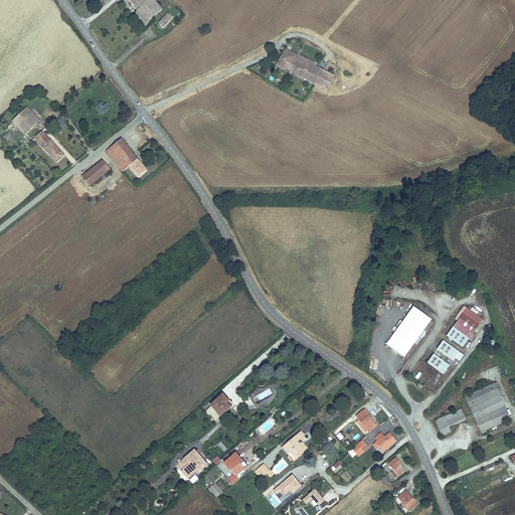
[(162,9),(154,0),(131,0),(138,9),(138,10),(146,22),(162,9)]
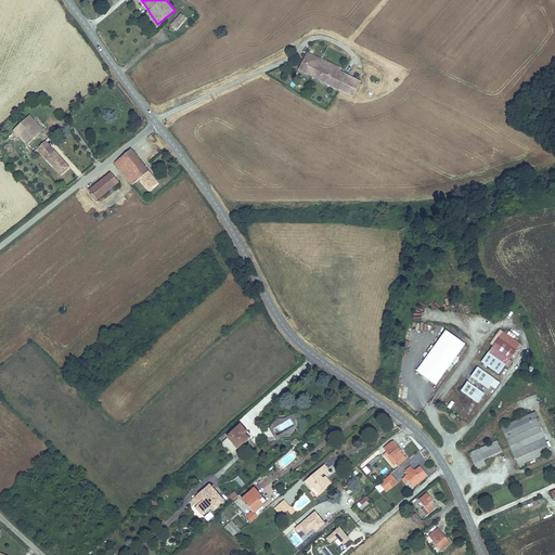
[(172,26),(176,28),(177,29),(185,18),(181,14),(171,25),(172,26)]
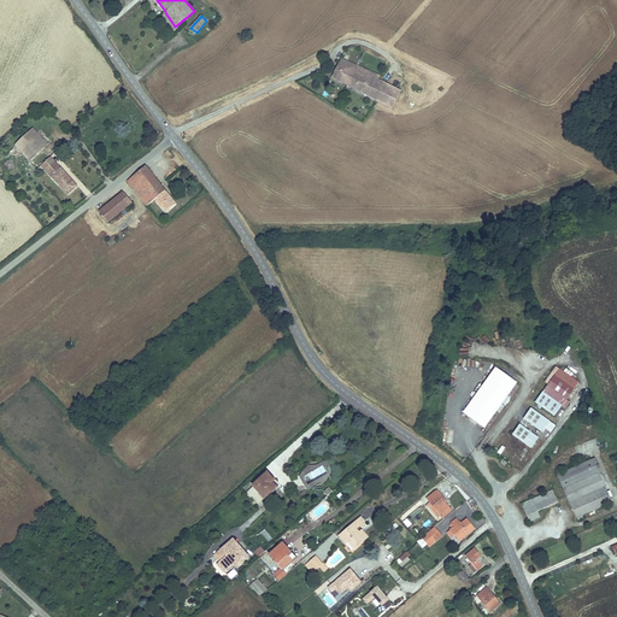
[(341,59),(340,63),(377,80),(380,76),(341,59)]
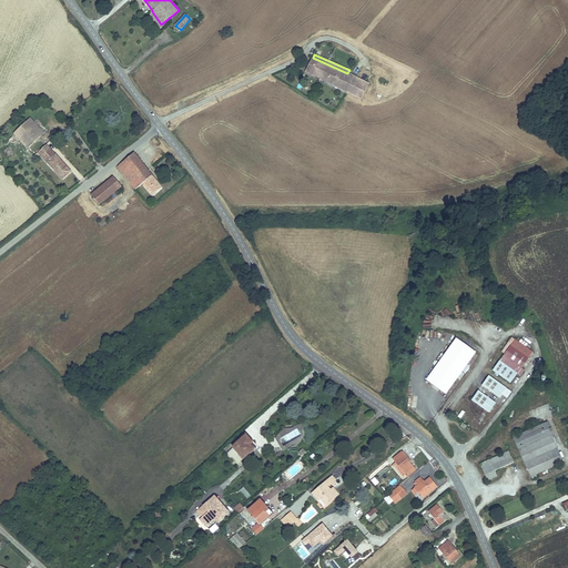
[(347,92),(355,77),(347,73),(313,58),(306,71),(347,92)]
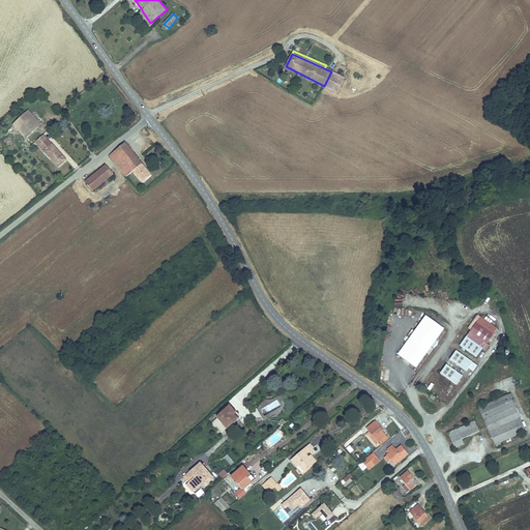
[(344,79),(331,71),(324,86),(336,92),(344,79)]
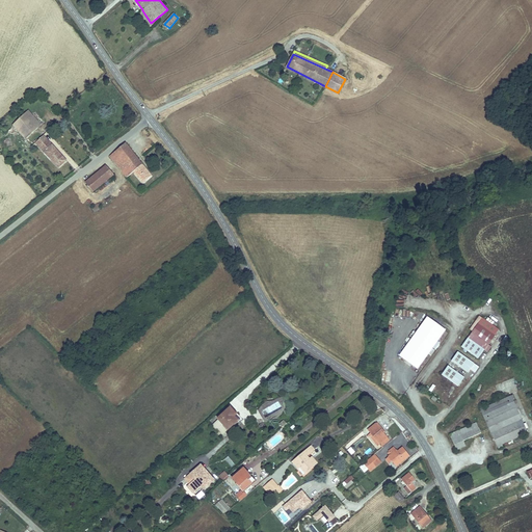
[(41,125),(28,111),(14,126),(26,138),(41,125)]
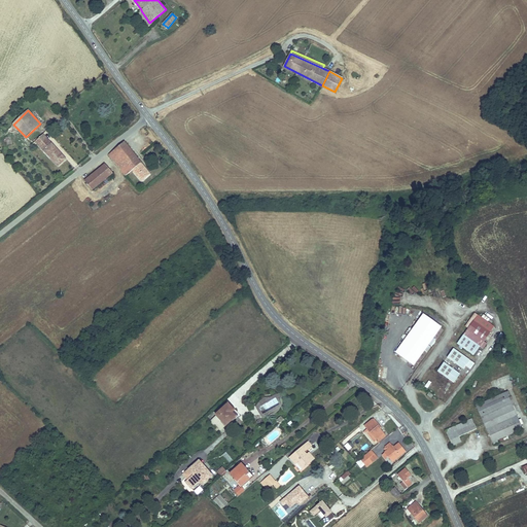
[(43,134),(35,142),(59,166),(66,160),(43,134)]
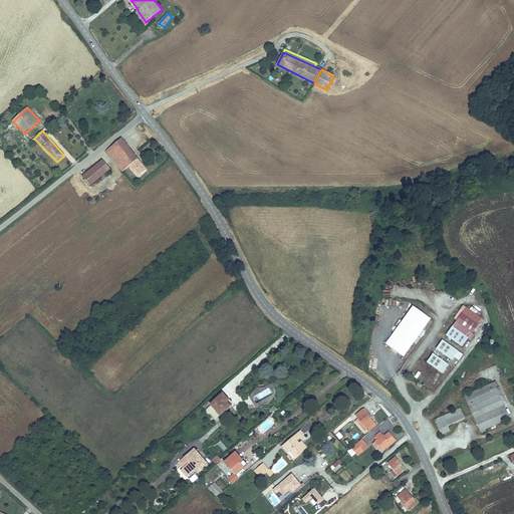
[(106,151),(118,165),(133,154),(121,139),(106,151)]
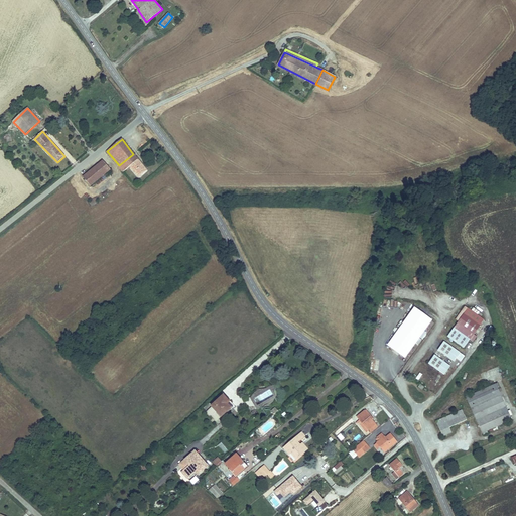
[(119,165),(124,171),(130,166),(139,177),(147,170),(133,154),(119,165)]
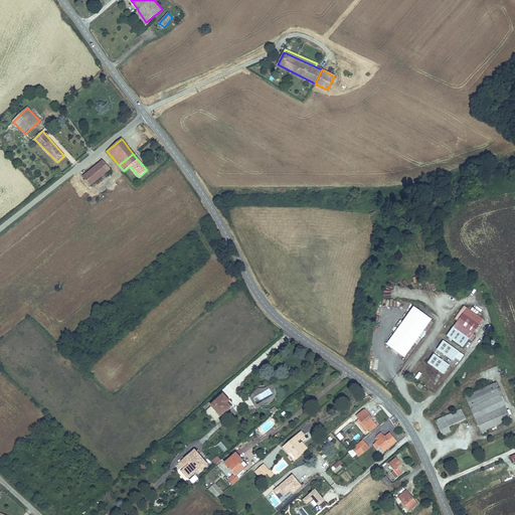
[(82,177),(91,186),(111,170),(103,161),(82,177)]
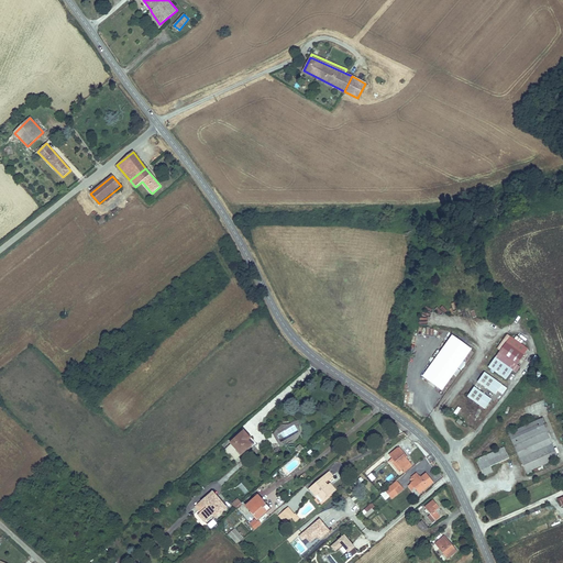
[(518,333),(515,339),(521,343),(525,339),(518,333)]
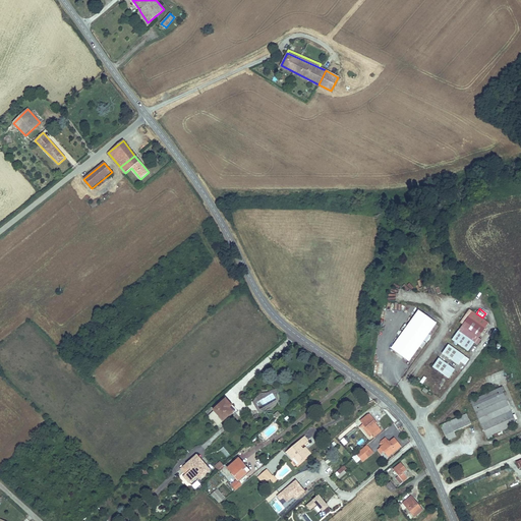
[(419,311),(392,349),(409,361),(436,324),(419,311)]
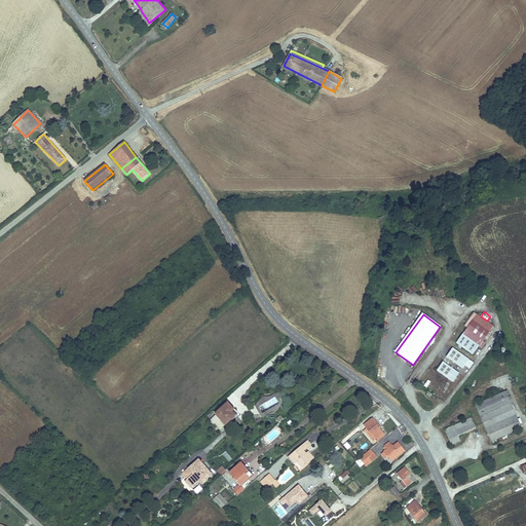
[(478,314),(466,330),(473,334),(472,335),(475,337),(476,336),(483,341),(493,326),(478,314)]
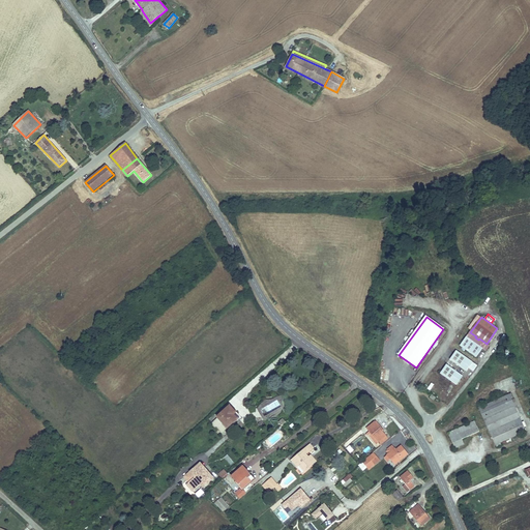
[(466,337),(460,346),(476,357),(482,349),(466,337)]
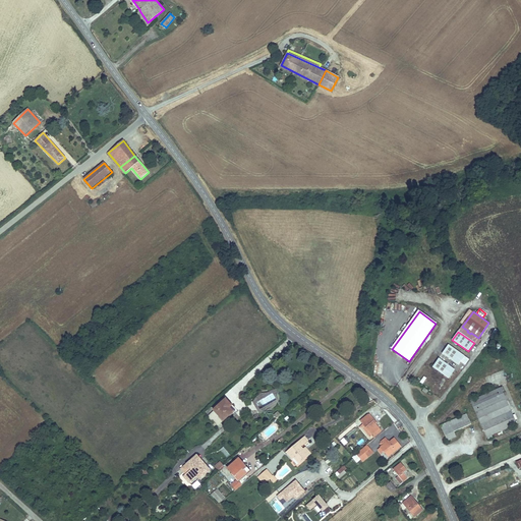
[(449,345),(443,353),(459,365),(465,356),(449,345)]
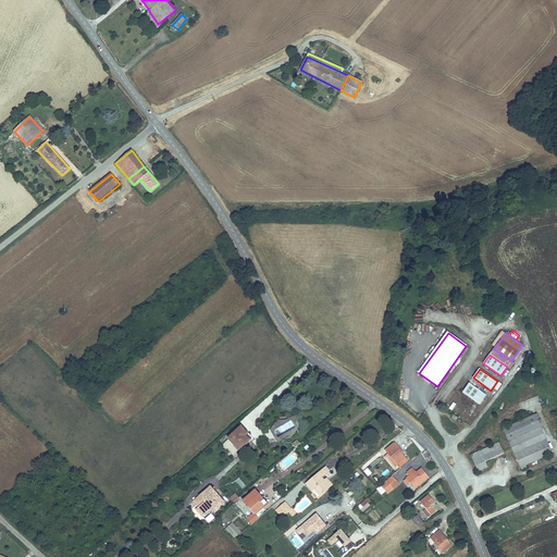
[(480,405),(486,396),(469,383),(462,393),(475,401),(477,403),(480,405)]
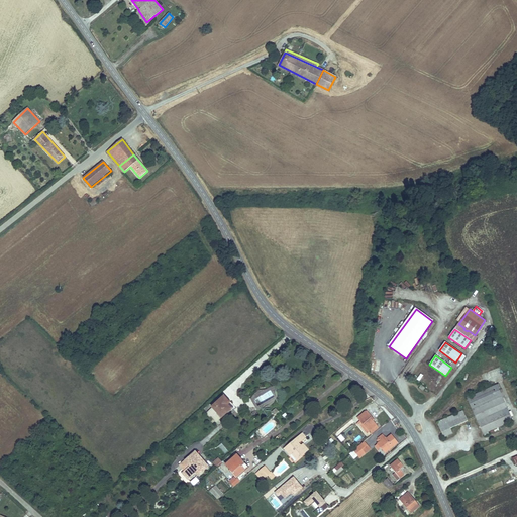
[(499,384),(468,398),(485,436),(489,434),(488,432),(513,421),(498,389),(500,388),(499,384)]
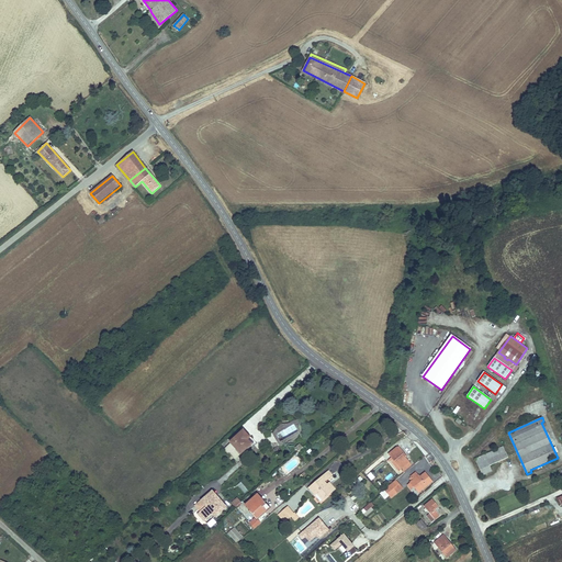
[(278,435),(274,436),(279,448),(301,438),(294,422),(276,429),(278,435)]
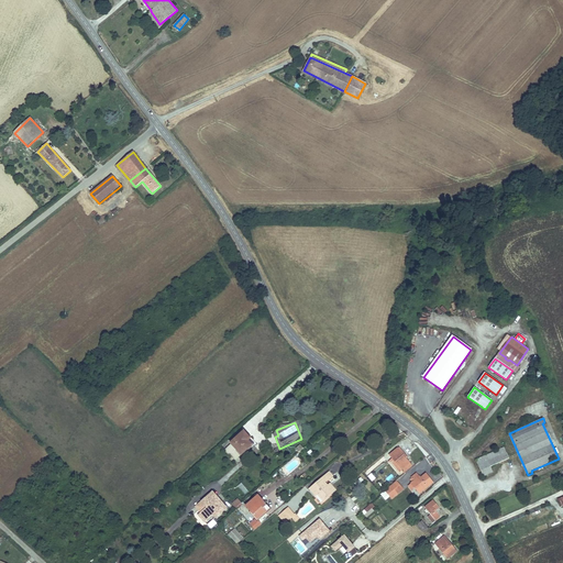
[(378,441),(385,437),(381,428),(374,432),(378,441)]
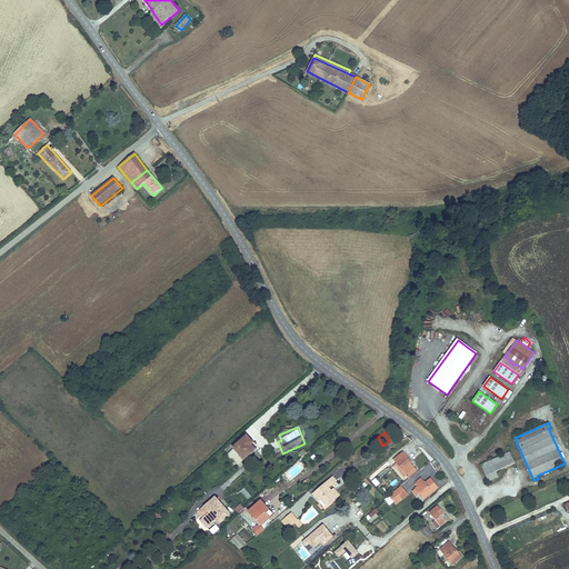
[(235,448),(245,459),(257,448),(247,437),(235,448)]
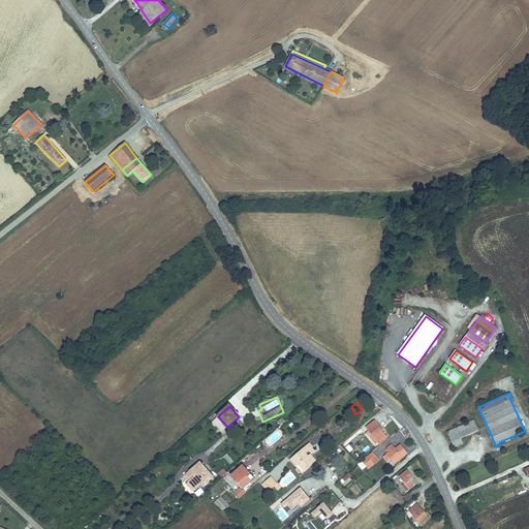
[(218,416),(211,423),(220,433),(227,427),(218,416)]
